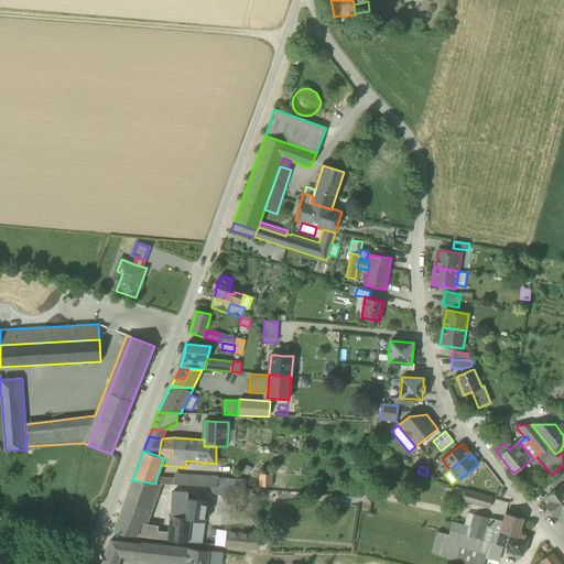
[(175,479),(174,485),(215,487),(221,488),(223,478),(175,475),(175,479)]
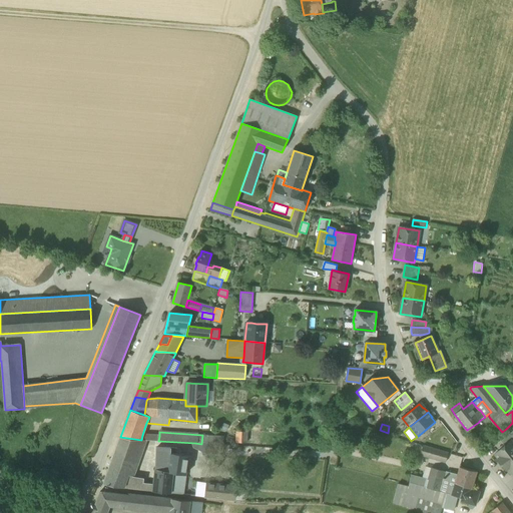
[(236,443),(246,443),(247,432),(237,432),(236,443)]
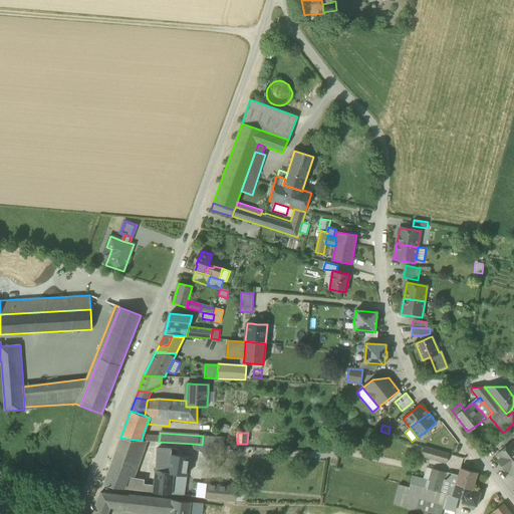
[(502,442),(506,447),(513,442),(513,441),(513,442),(513,441),(513,438),(511,435),(502,442)]
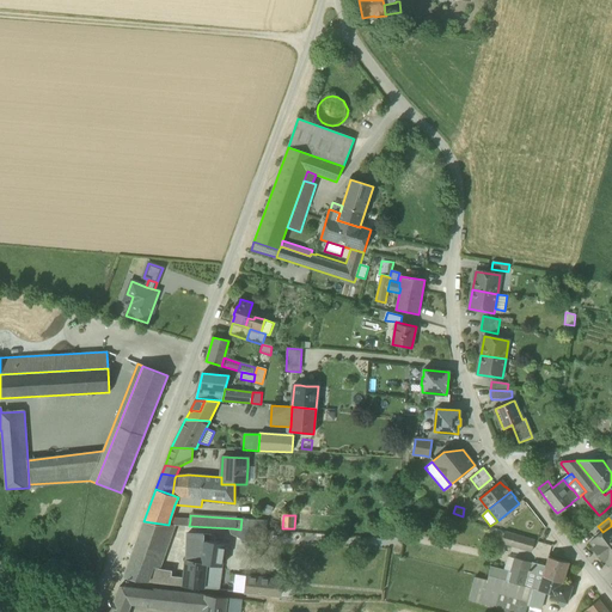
[(240,530),(267,531),(268,521),(242,519),(240,530)]
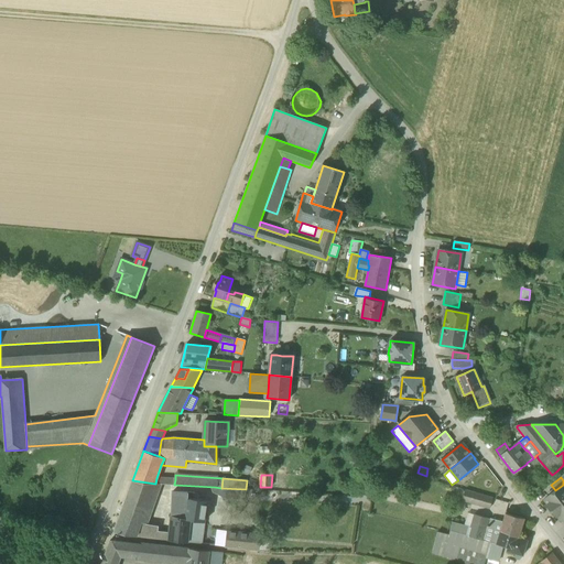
[(115,532),(137,537),(139,529),(141,522),(155,484),(132,480),(115,532)]
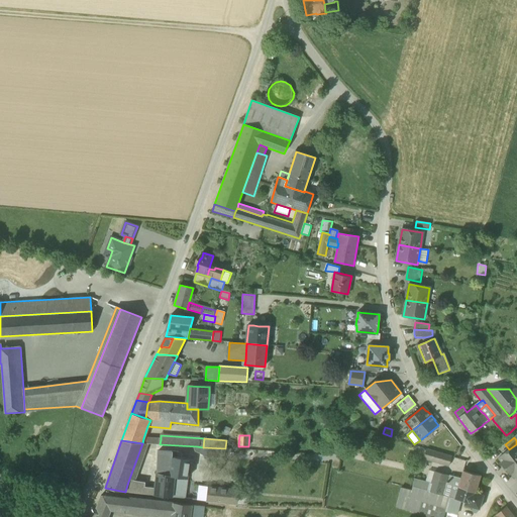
[(148,443),(142,443),(129,479),(135,481),(148,443)]
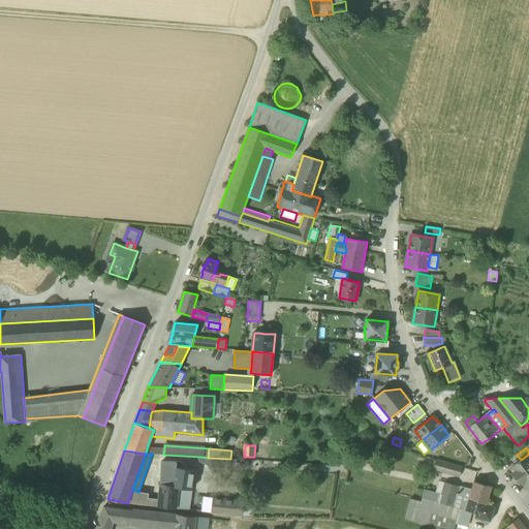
[(514,474),(518,478),(528,469),(528,455),(528,454),(528,455),(521,460),(510,468),(514,473),(514,474)]
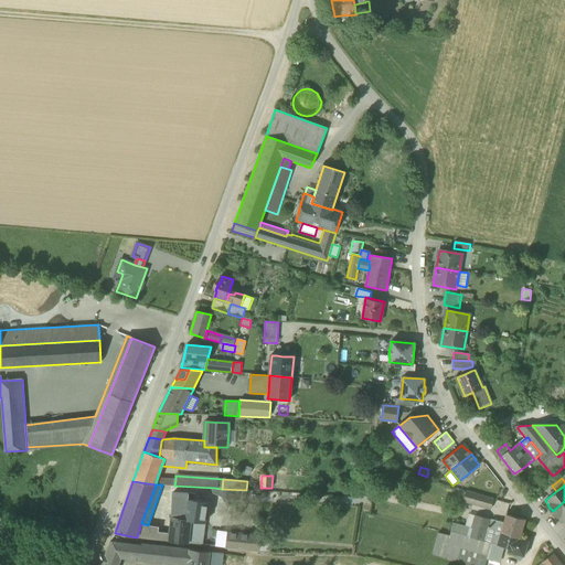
[(228,501),(245,502),(246,490),(222,489),(215,488),(214,496),(228,501)]
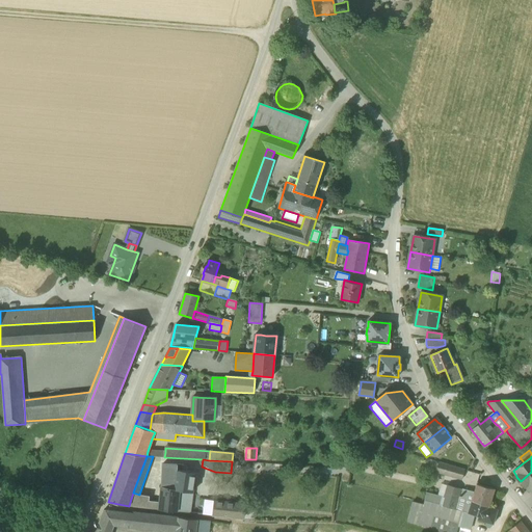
[(436,472),(462,479),(466,470),(439,462),(436,472)]
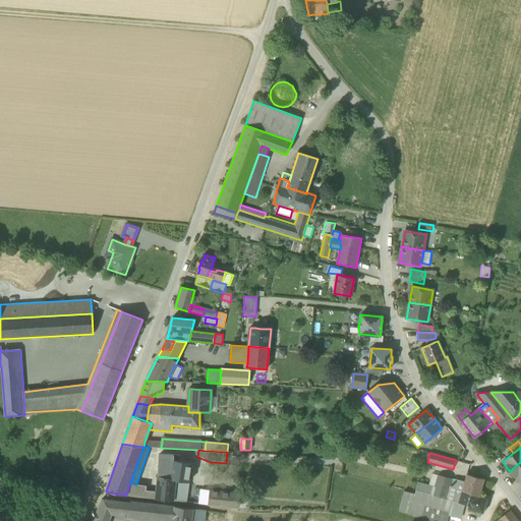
[(160,455),(159,477),(176,480),(174,502),(186,503),(191,463),(173,460),(173,455),(160,455)]
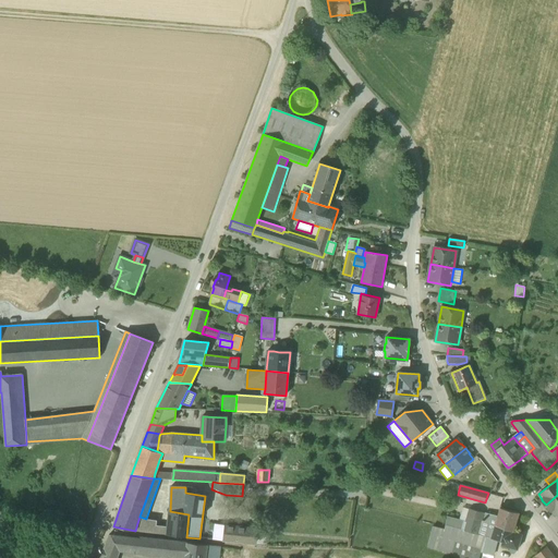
[(557,495),(546,505),(549,510),(550,510),(555,514),(557,513),(557,511),(557,495)]
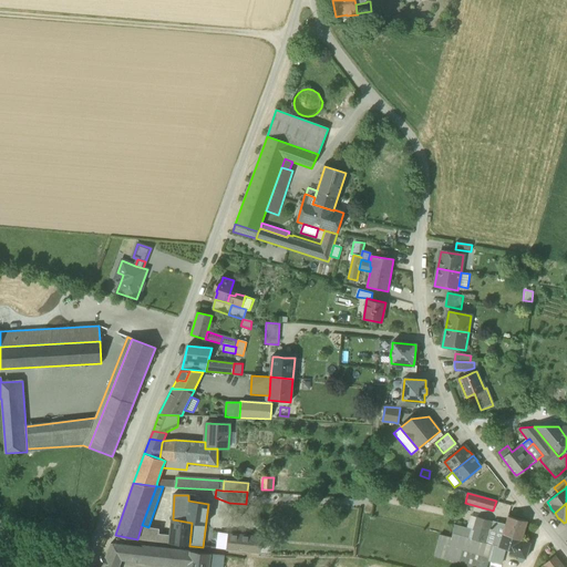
[(475,526),(488,529),(491,522),(470,516),(466,527),(473,529),(475,526)]
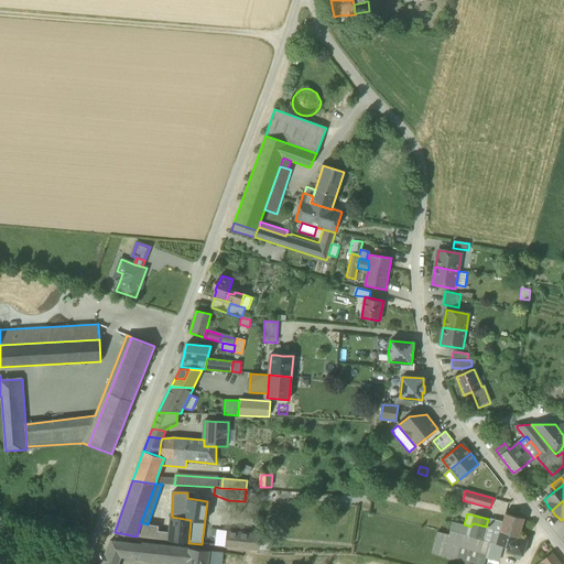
[(502,522),(500,531),(509,533),(509,534),(519,538),(524,519),(506,513),(502,522)]
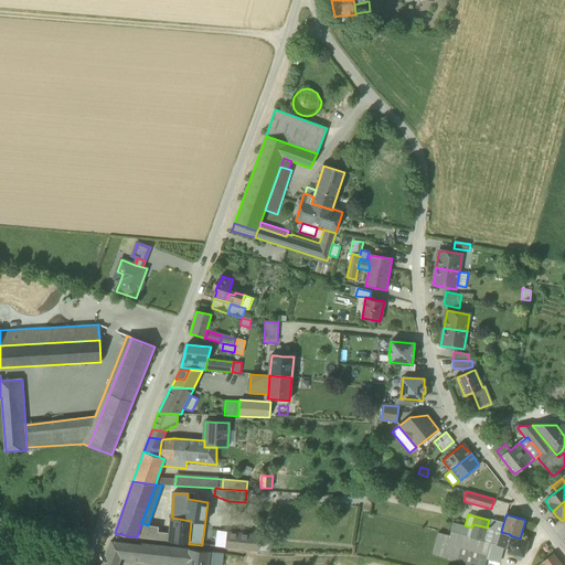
[(170,542),(189,544),(191,521),(172,518),(171,530),(170,542)]
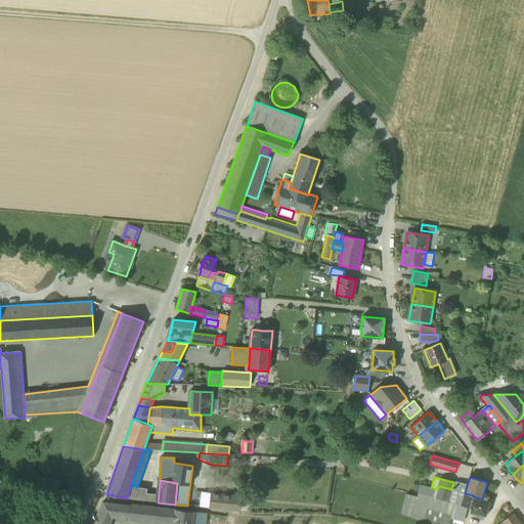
[(457,482),(454,490),(455,490),(464,492),(465,493),(467,485),(466,484),(457,482)]
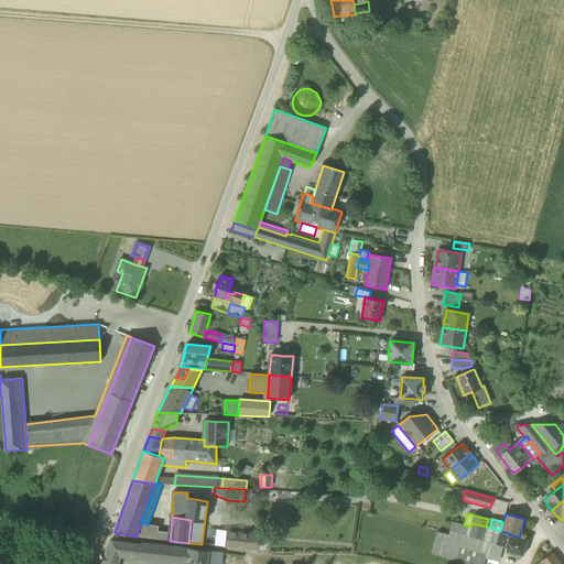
[(139,529),(148,531),(149,524),(148,524),(141,522),(139,529)]
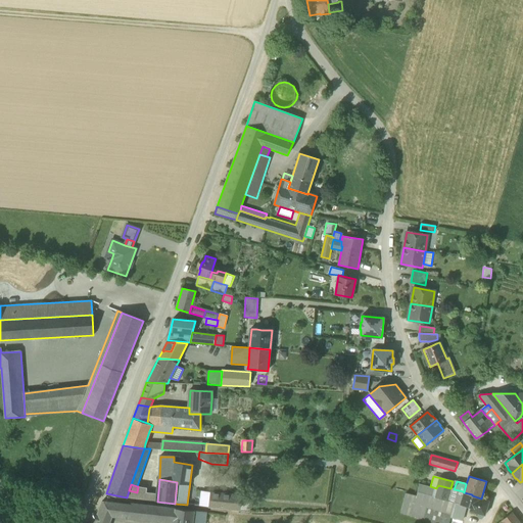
[(452,518),(456,504),(458,496),(453,494),(449,493),(450,488),(438,485),(436,488),(430,486),(420,484),(416,496),(412,516),(436,522),(448,522),(450,518),(452,518)]
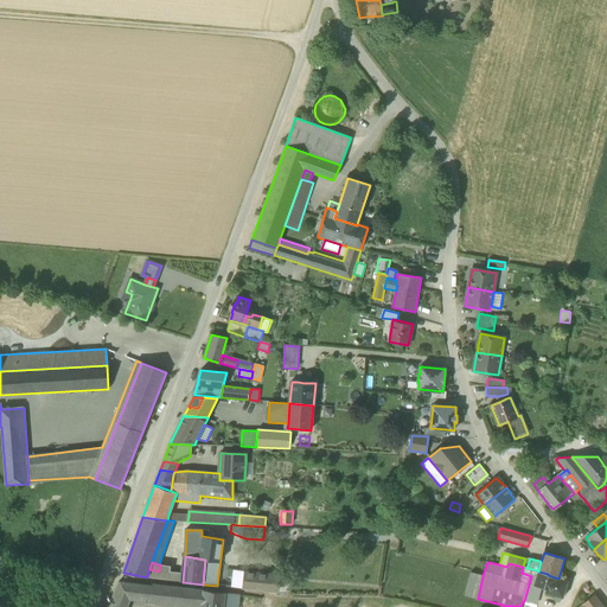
[(158,579),(168,580),(171,567),(160,564),(159,572),(158,579)]
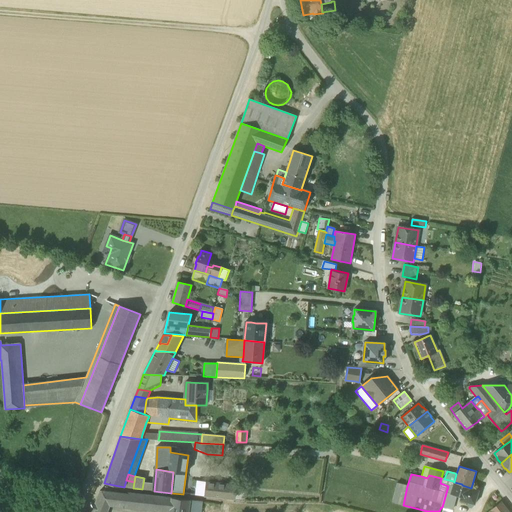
[(154,491),(155,480),(144,478),(142,489),(154,491)]
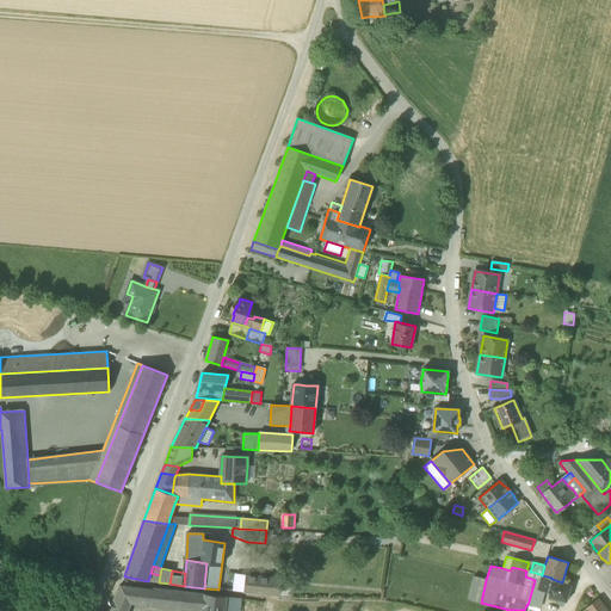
[(160,575),(150,573),(148,581),(154,582),(159,582),(160,575)]
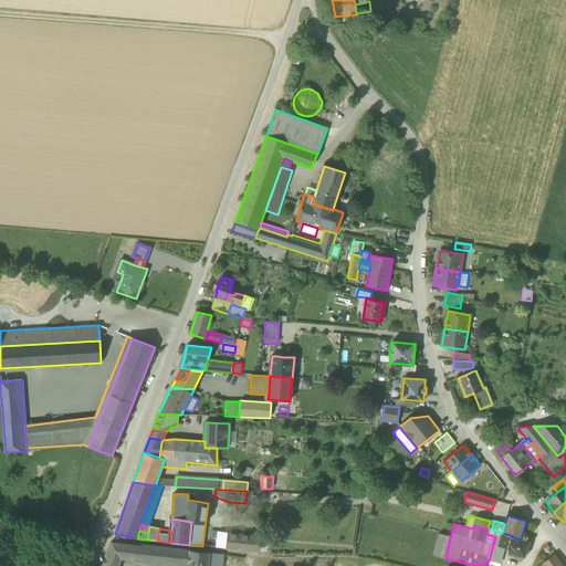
[(227,548),(259,553),(261,537),(228,533),(227,548)]
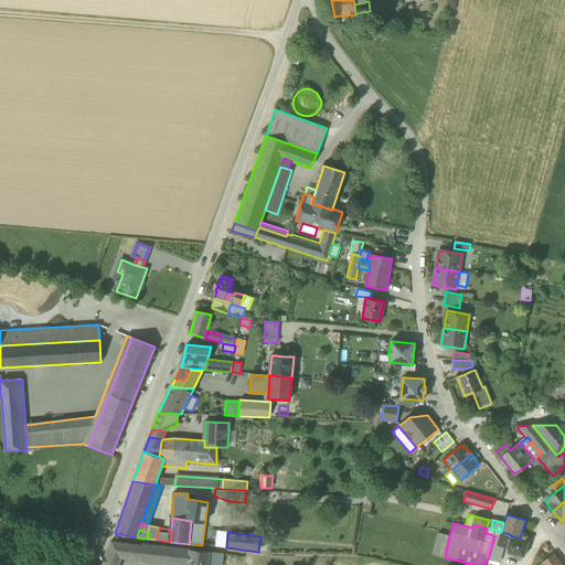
[(503,546),(514,550),(516,550),(520,539),(510,535),(510,534),(501,532),(500,535),(497,545),(503,546)]
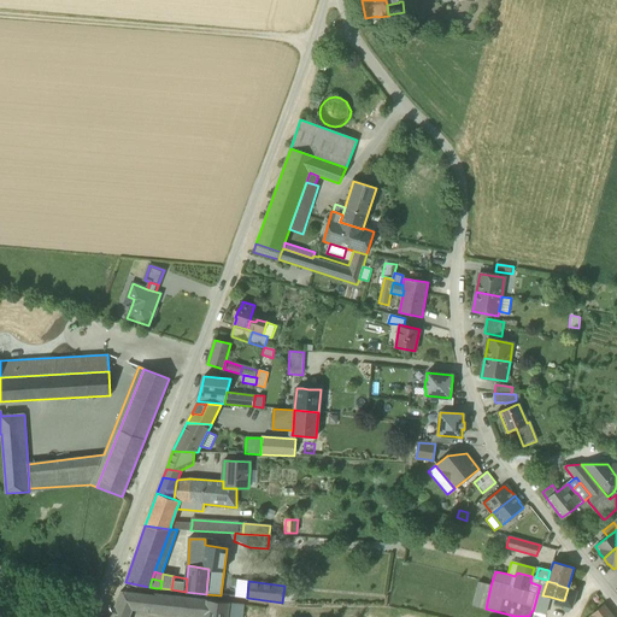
[(486,609),(491,586),(479,582),(472,605),(486,609)]
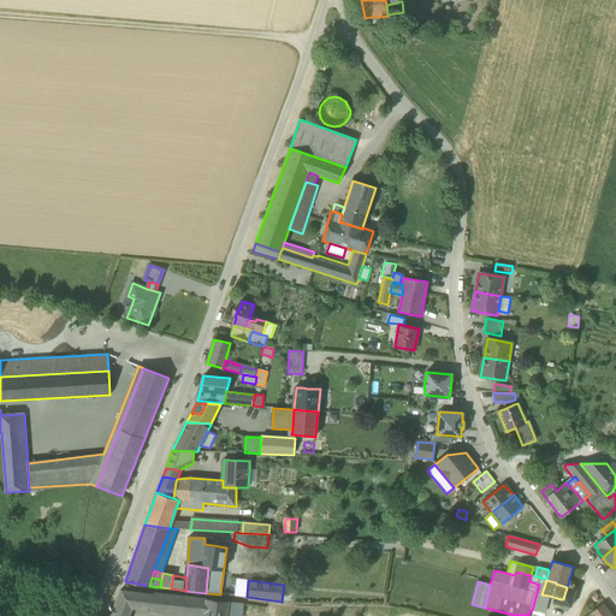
[(560,604),(564,605),(572,606),(576,590),(567,587),(563,599),(561,599),(560,604)]
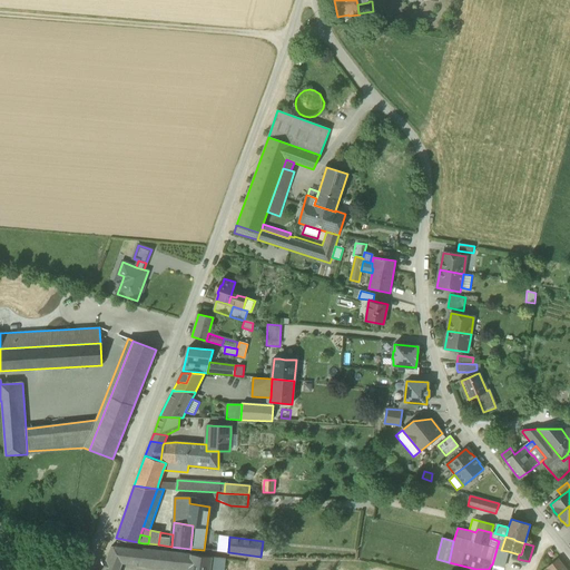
[(121,563),(178,569),(187,569),(190,554),(144,549),(143,550),(111,547),(106,561),(120,567),(121,563)]
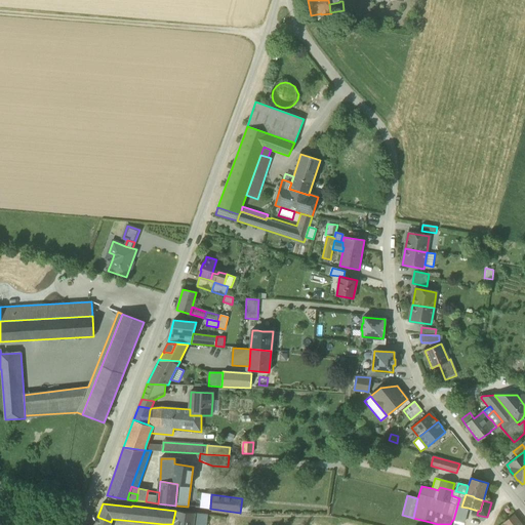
[(463,523),(468,508),(461,507),(457,506),(453,520),(463,523)]
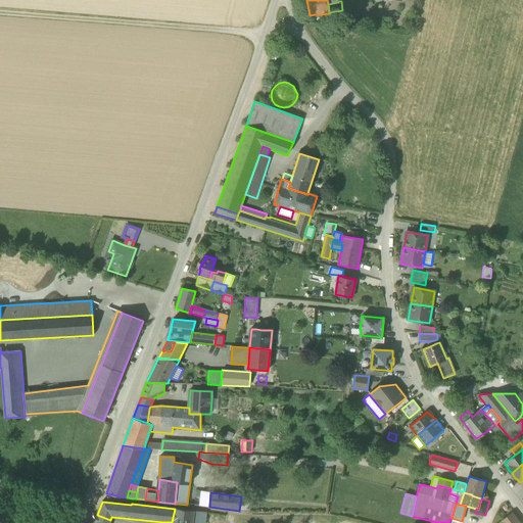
[(194,511),(175,509),(172,522),(192,522),(194,511)]
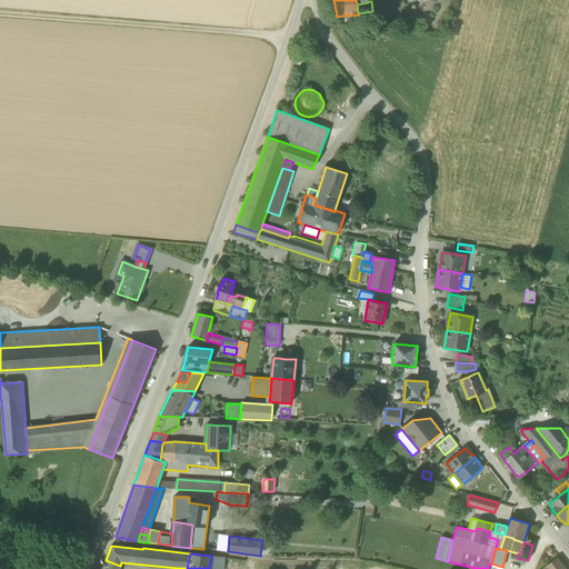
[(209,568),(210,568),(222,568),(225,558),(211,556),(209,568)]
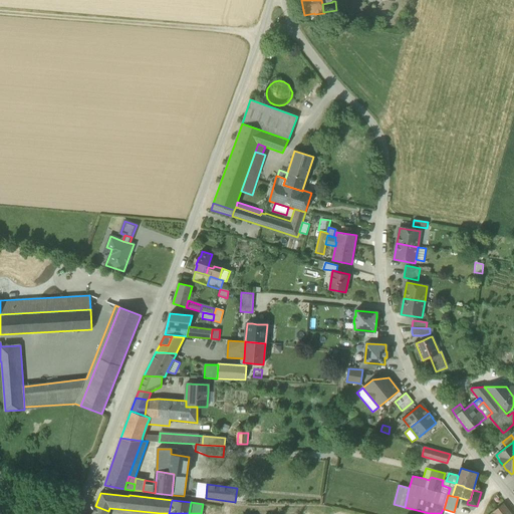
[(491,513),(511,513),(504,504),(491,513)]
